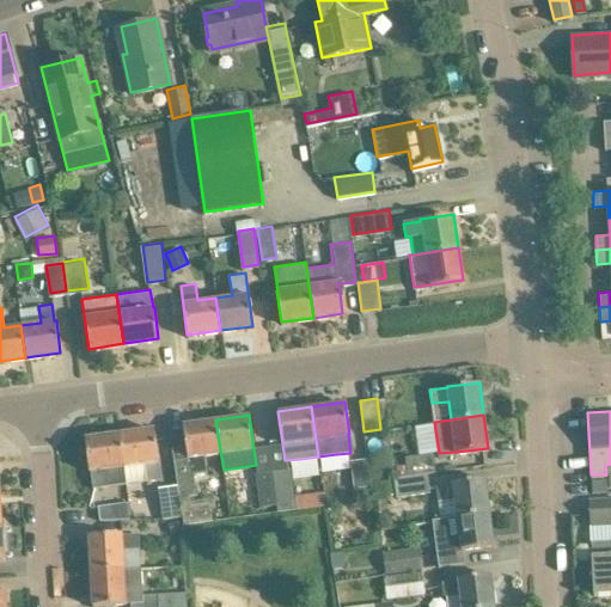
[(187,453),(172,455),(177,482),(182,519),(182,522),(213,519),(211,496),(191,498),(191,494),(199,492),(196,473),(203,472),(201,454),(220,451),(215,420),(183,423),(187,453)]
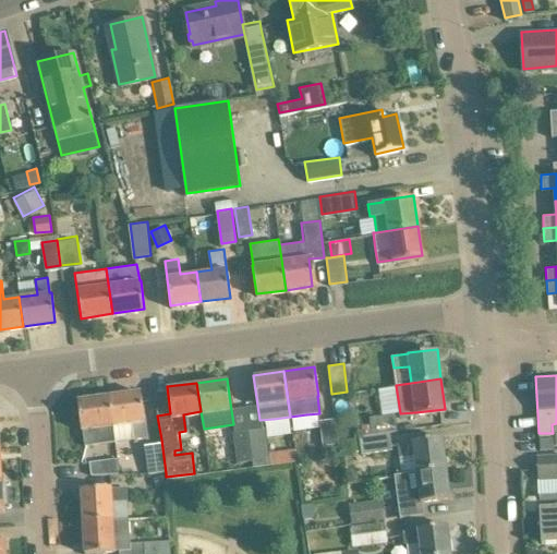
[(141,390),(109,395),(112,423),(131,421),(133,437),(145,436),(143,418),(144,418),(141,390)]
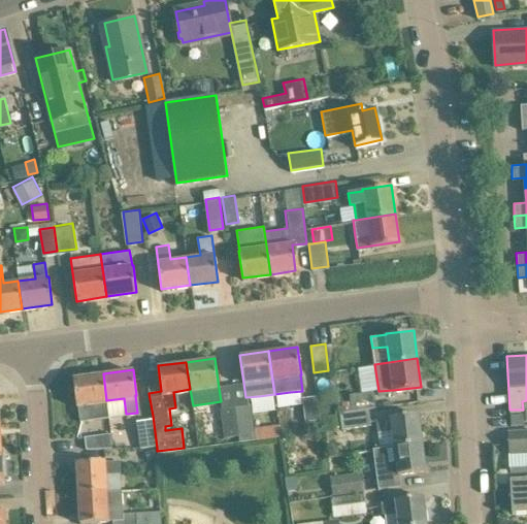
[(106,400),(103,373),(73,378),(76,405),(77,405),(79,420),(108,416),(106,400)]
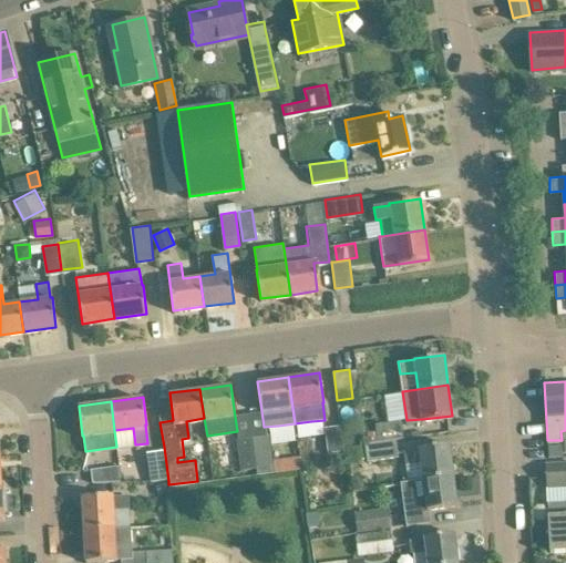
[(401,418),(374,422),(378,440),(395,437),(403,436),(401,418)]
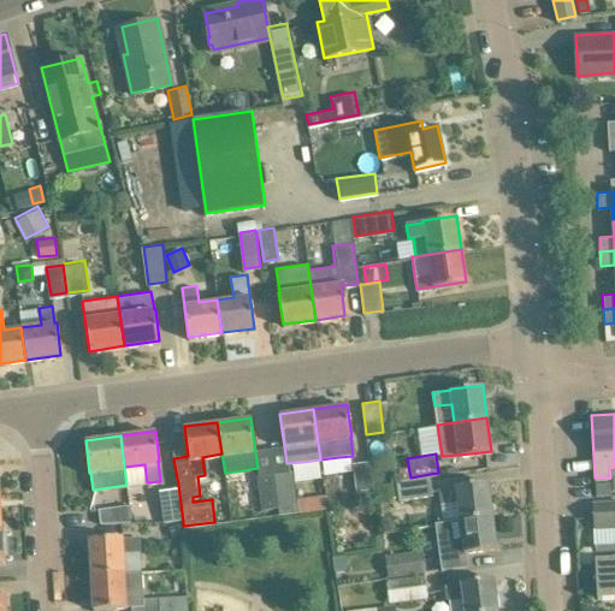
[(370,460),(353,462),(359,502),(376,499),(370,460)]
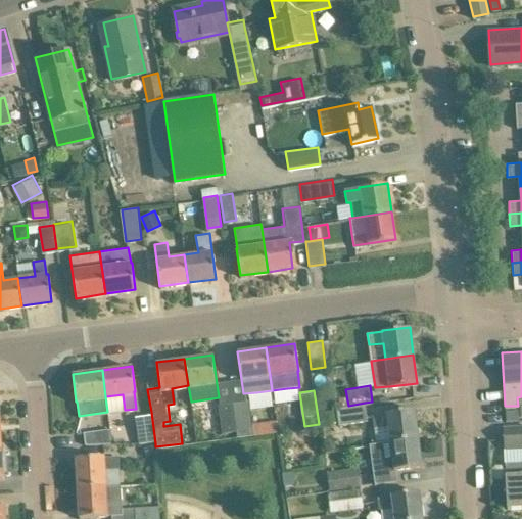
[(248,399),(232,402),(237,429),(237,435),(253,433),(248,399)]
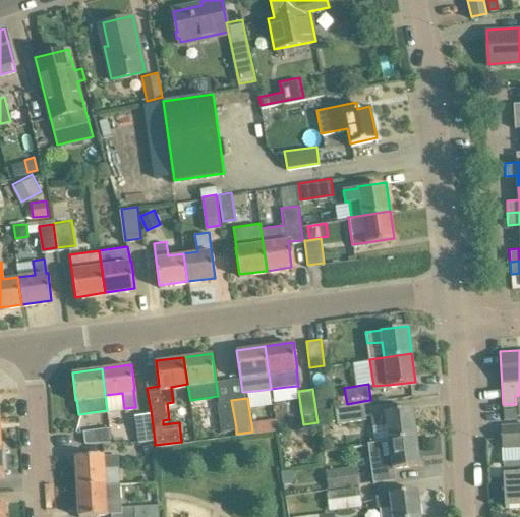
[(236,427),(231,400),(217,403),(221,429),(236,427)]
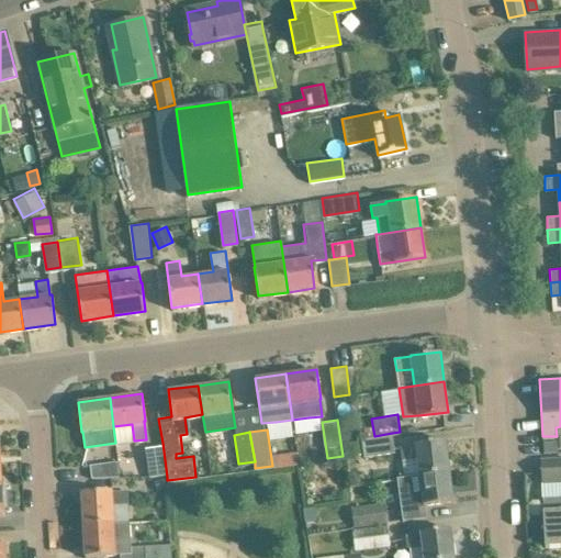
[(395,450),(392,433),(374,436),(361,438),(363,453),(365,455),(395,450)]
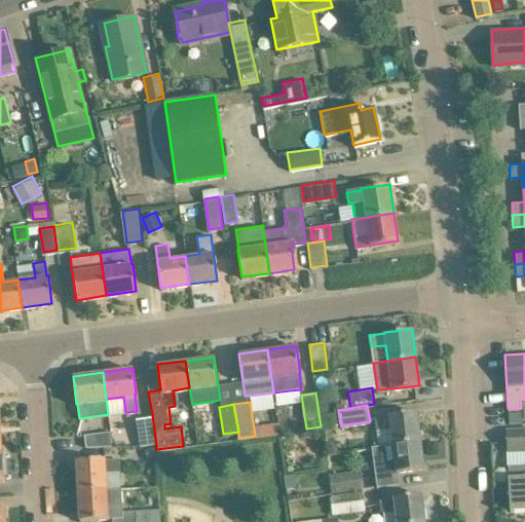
[(338,410),(322,412),(325,426),(340,423),(338,410)]
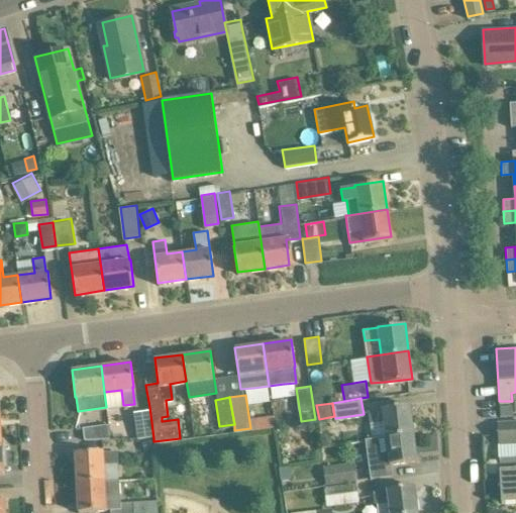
[(384,420),(386,435),(413,431),(409,404),(382,407),(382,408),(368,409),(370,422),(384,420)]
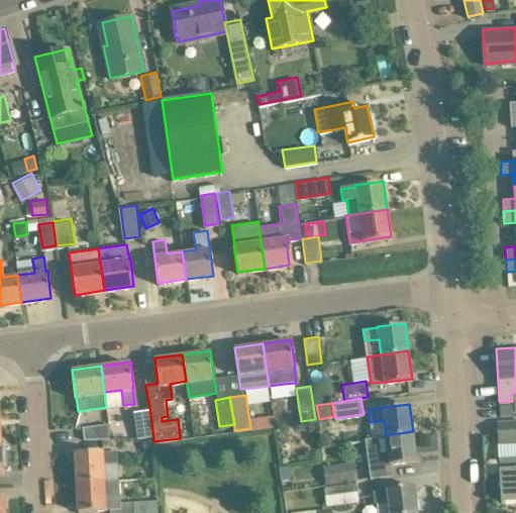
[(511,404),(499,405),(499,414),(512,414),(511,404)]
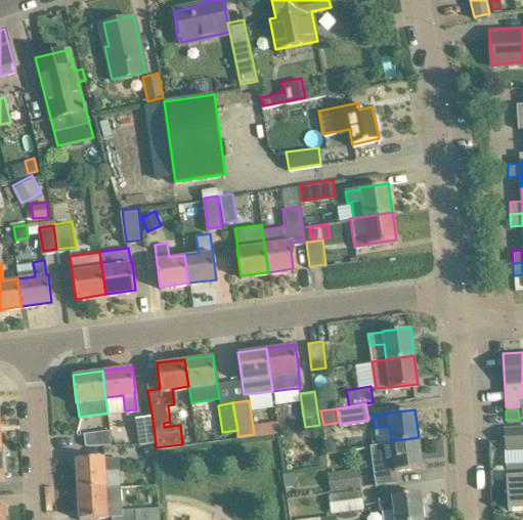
[(151,413),(137,415),(141,446),(143,446),(153,444),(156,444),(151,413)]
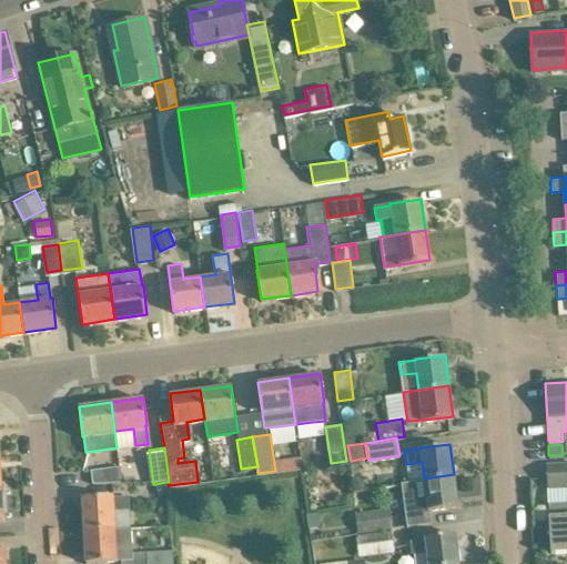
[(566,461),(546,463),(547,486),(566,485),(566,461)]
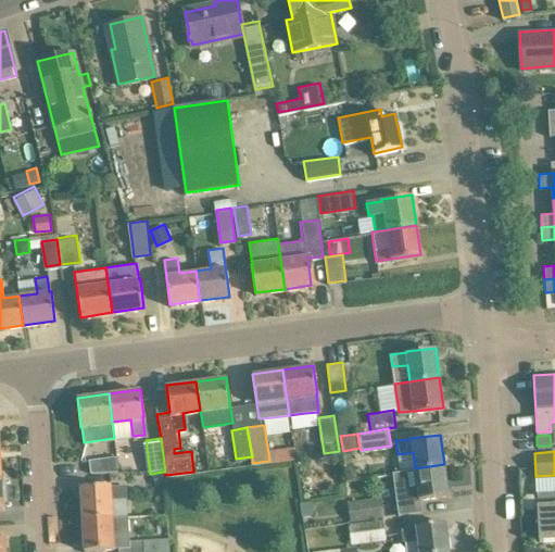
[(118,468),(116,455),(89,459),(91,469),(118,468)]
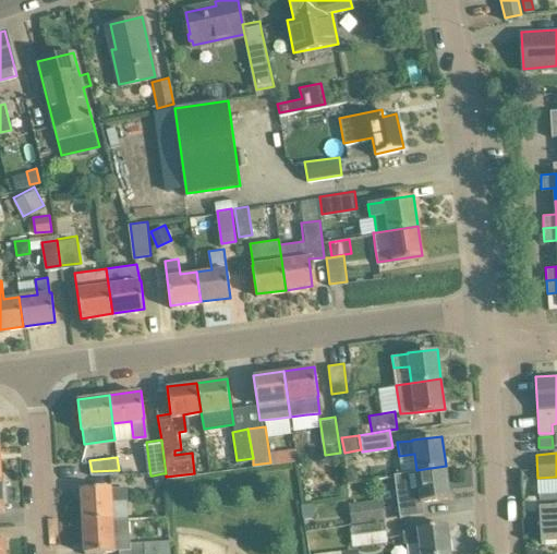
[(449,496),(446,466),(416,470),(396,473),(401,516),(421,514),(420,501),(449,496)]
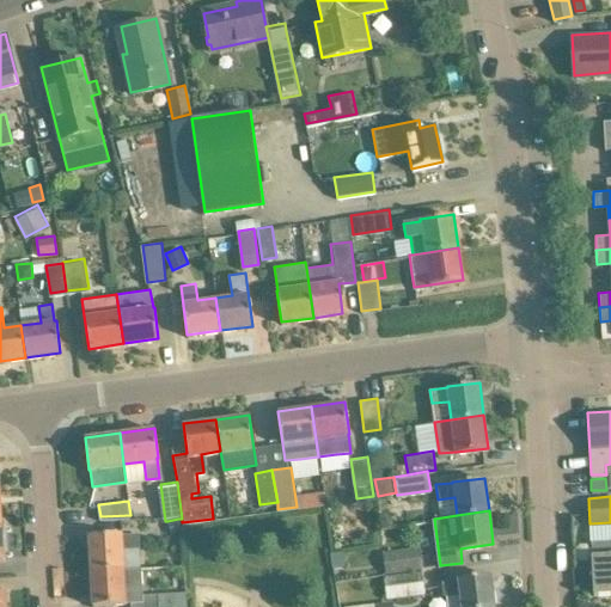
[(178,519),(167,521),(170,531),(181,529),(178,519)]
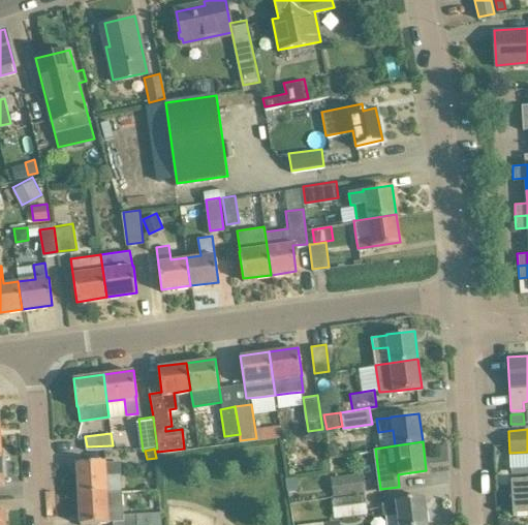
[(527,452),(509,453),(509,467),(510,467),(513,514),(527,512),(527,452)]
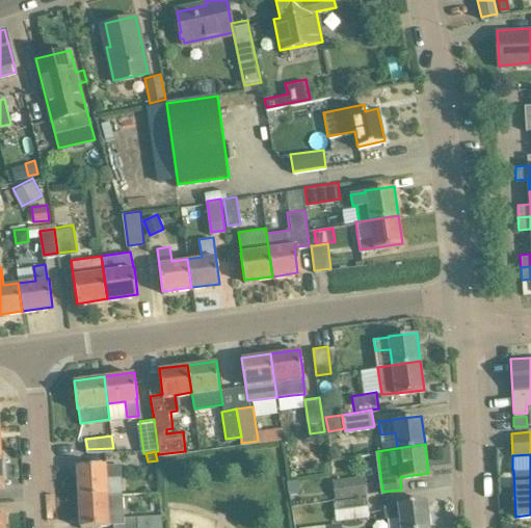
[(77,465),(79,495),(107,493),(106,476),(122,475),(122,463),(106,464),(106,463),(77,465)]
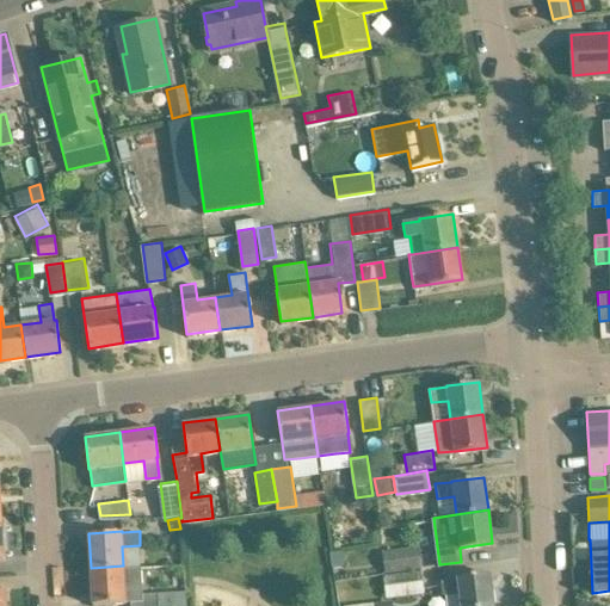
[(382,550),(386,569),(419,564),(417,545),(382,550)]
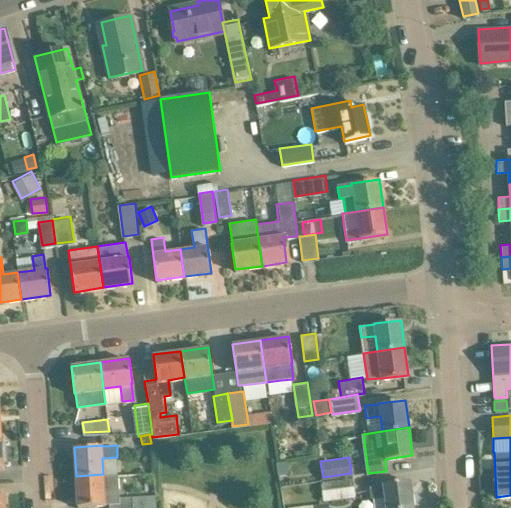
[(103,474),(76,476),(77,505),(105,504),(105,501),(107,501),(119,501),(119,497),(117,474),(103,474)]
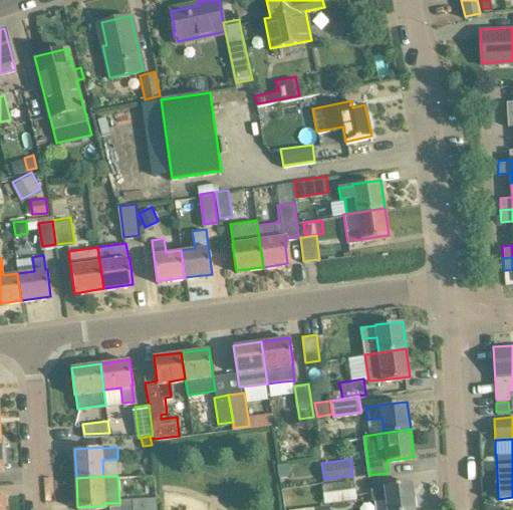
[(495,476),(481,476),(482,491),(495,490),(495,476)]
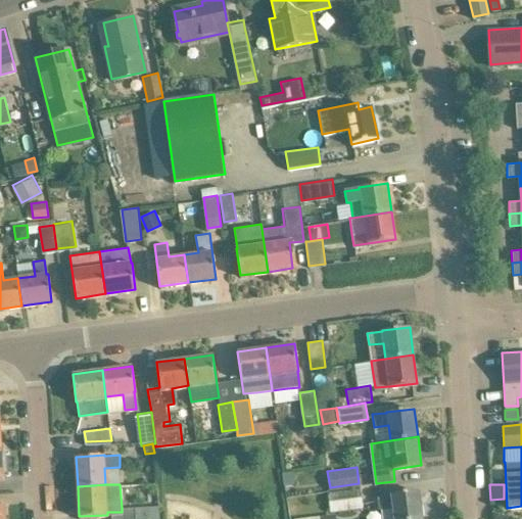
[(327,492),(330,510),(362,506),(360,488),(327,492)]
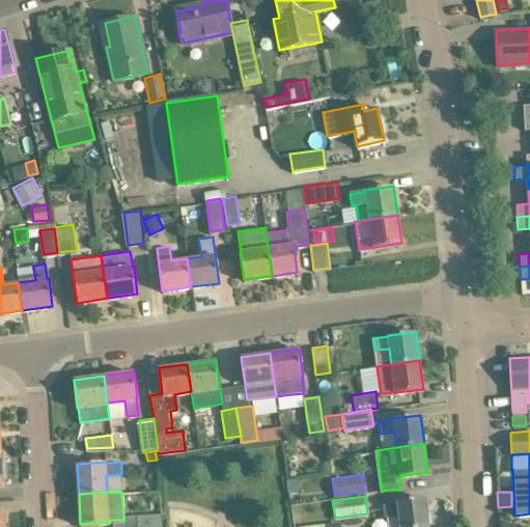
[(396,502),(382,503),(384,517),(387,517),(388,526),(423,526),(428,526),(425,498),(396,501),(396,502)]
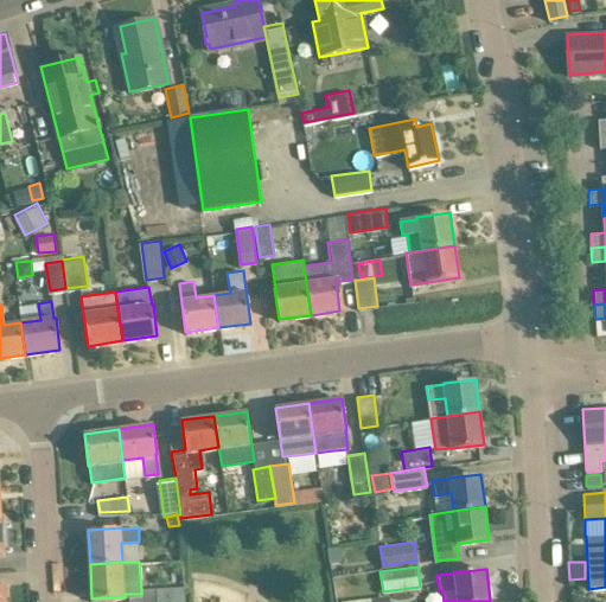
[(185,601),(185,586),(155,588),(155,601),(185,601)]
